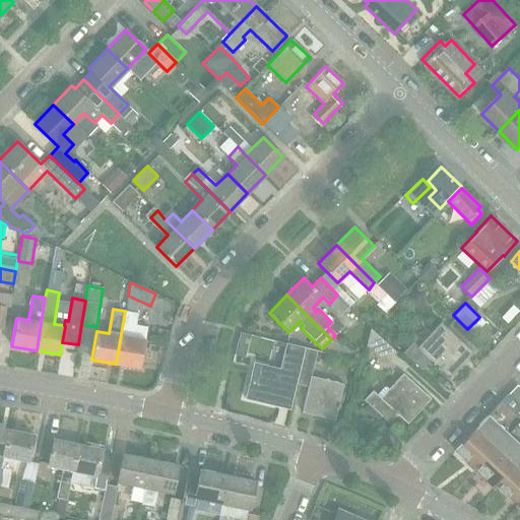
[(140,368),(144,339),(147,327),(135,325),(137,313),(125,311),(116,364),(140,368)]
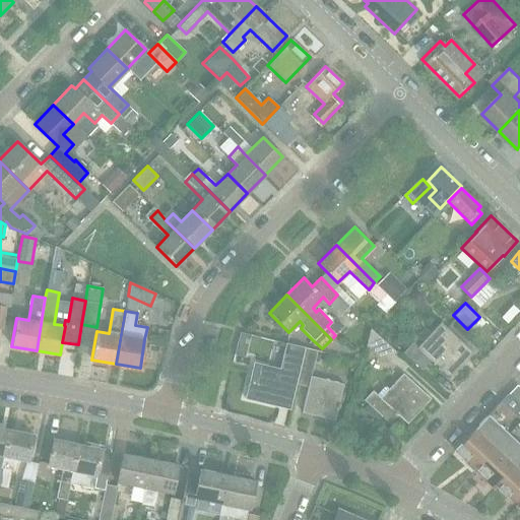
[(449,378),(472,352),(444,325),(420,350),(412,343),(403,353),(420,369),(430,360),(449,378)]
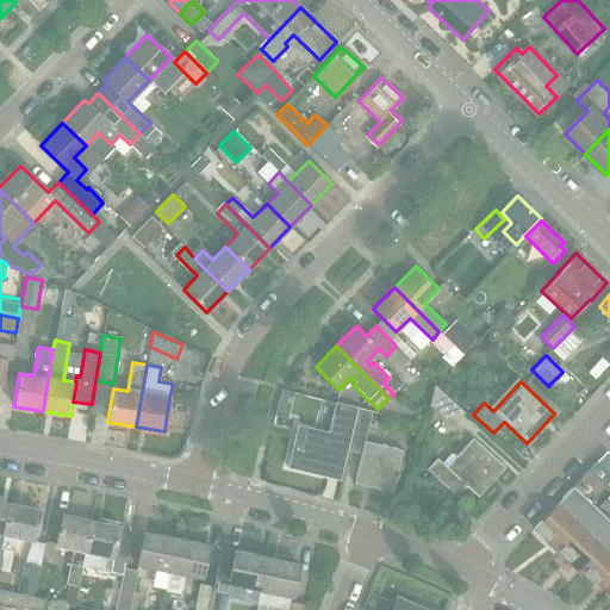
[(435,384),(429,405),(450,425),(464,411),(435,384)]
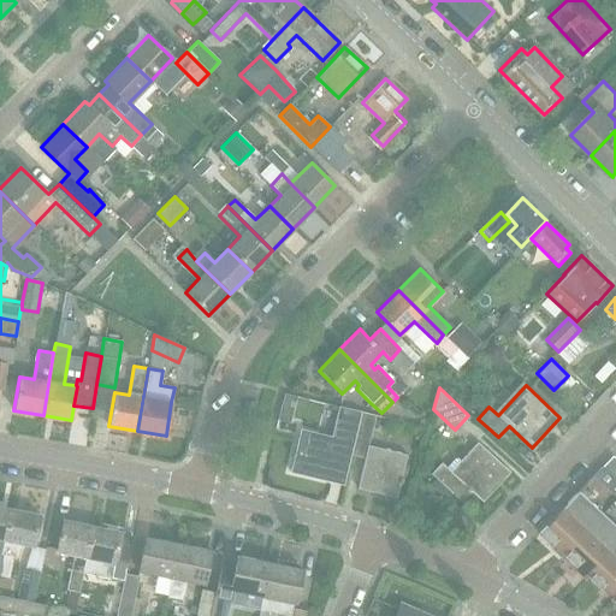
[(336,452),(349,456),(360,412),(339,407),(335,426),(341,427),(338,438),(301,430),(290,473),(329,481),(336,452)]
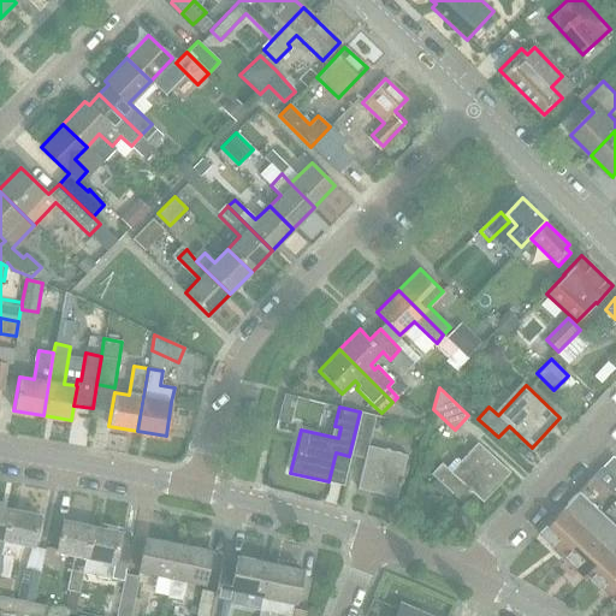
[(360,412),(349,456),(363,460),(356,489),(396,498),(400,483),(401,484),(402,479),(401,479),(406,455),(369,446),(375,415),(360,412)]
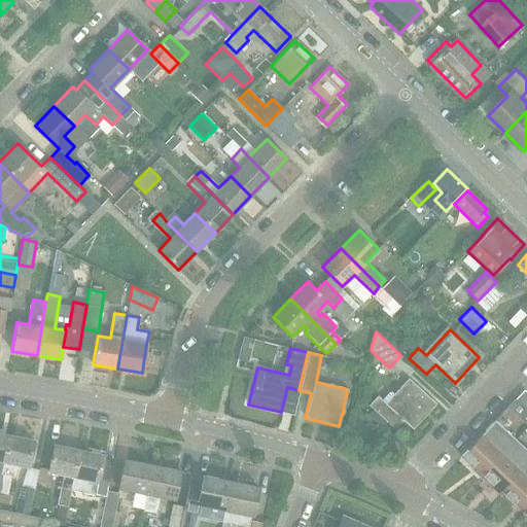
[(378,396),(369,406),(394,429),(402,420),(413,429),(436,405),(408,378),(384,402),(378,396)]
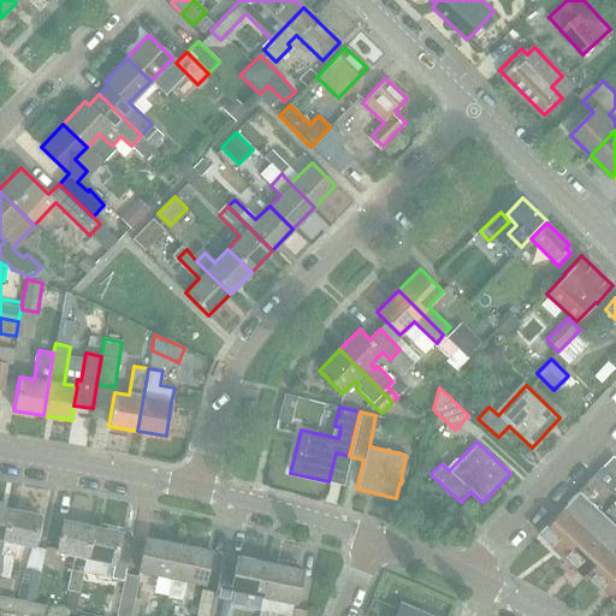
[(602,467),(615,480),(615,458),(612,455),(602,467)]
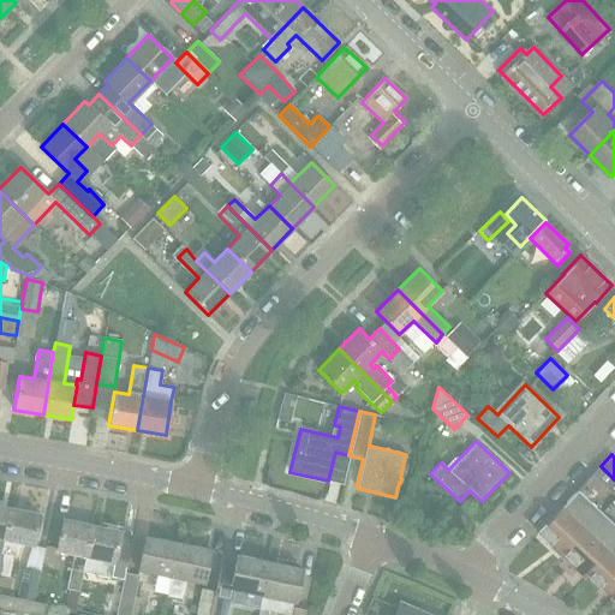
[(562,555),(602,513),(577,490),(537,532),(562,555)]
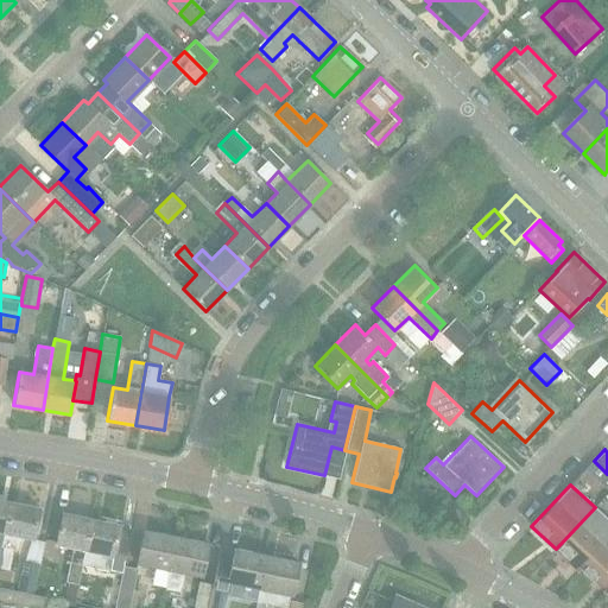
[(0,550),(10,502),(0,500),(0,550)]
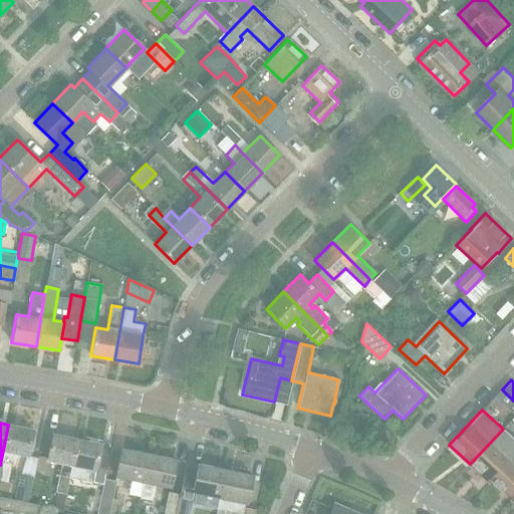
[(8,425),(0,465),(0,480),(7,482),(13,453),(27,456),(32,430),(8,425)]
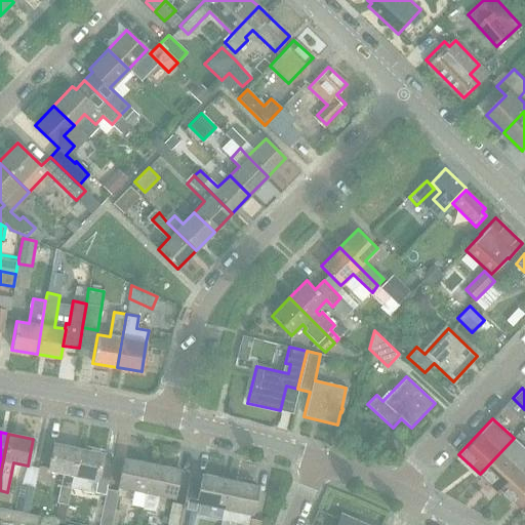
[(524,466),(524,448),(514,438),(480,474),(500,493),(501,492),(524,466)]
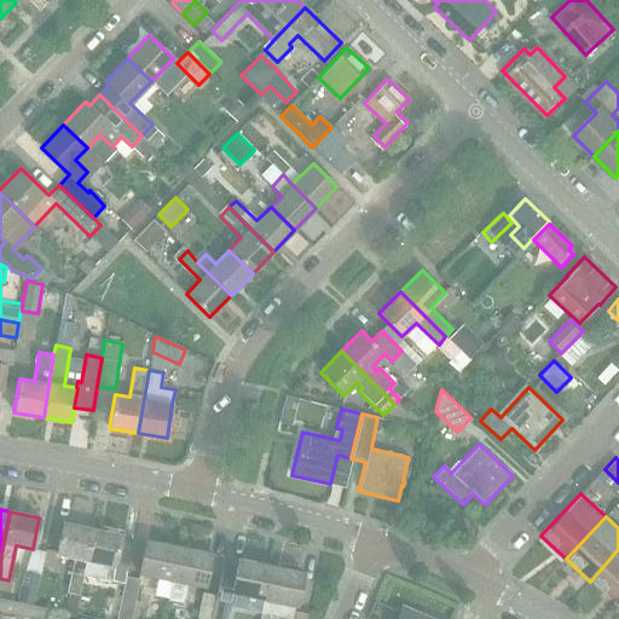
[(57,554),(74,557),(67,593),(79,595),(82,576),(84,576),(93,528),(64,522),(57,554)]
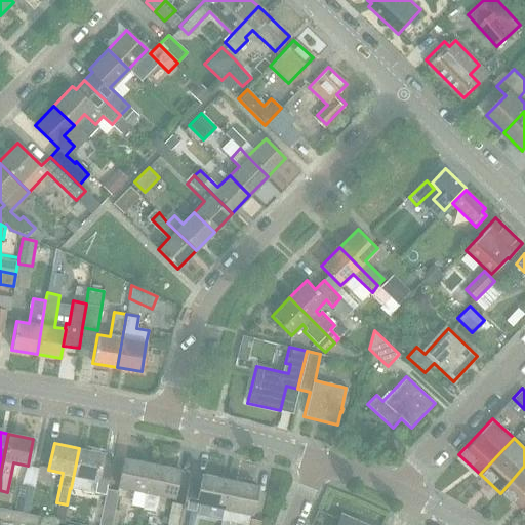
[(79,448),(71,488),(106,495),(107,488),(106,488),(112,460),(102,457),(103,453),(79,448)]
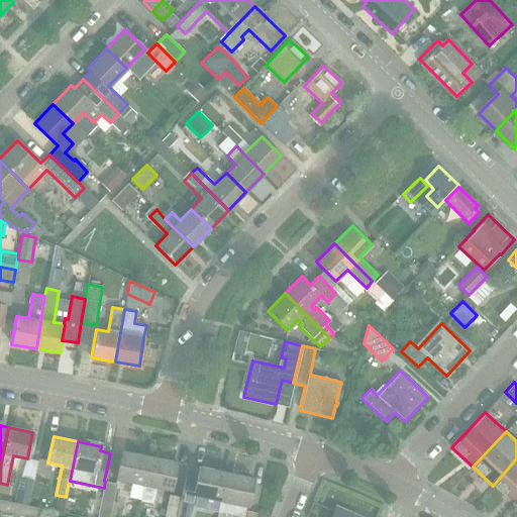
[(128,499),(140,501),(149,455),(122,450),(116,479),(131,483),(128,499)]
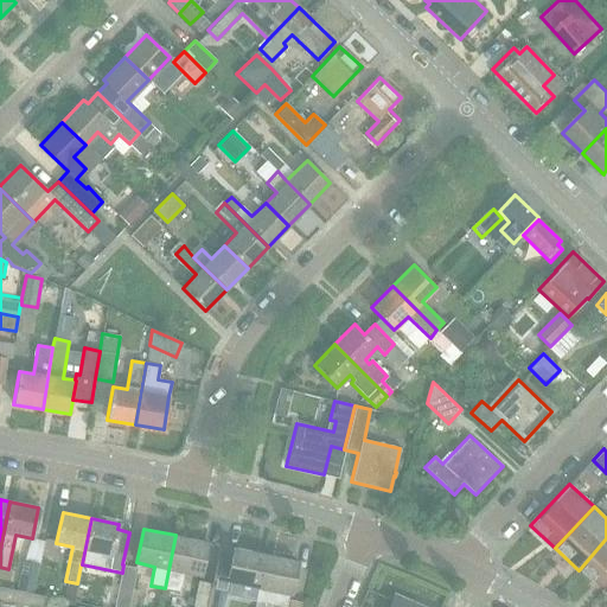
[(208,542),(176,535),(165,588),(177,590),(180,572),(200,576),(208,542)]
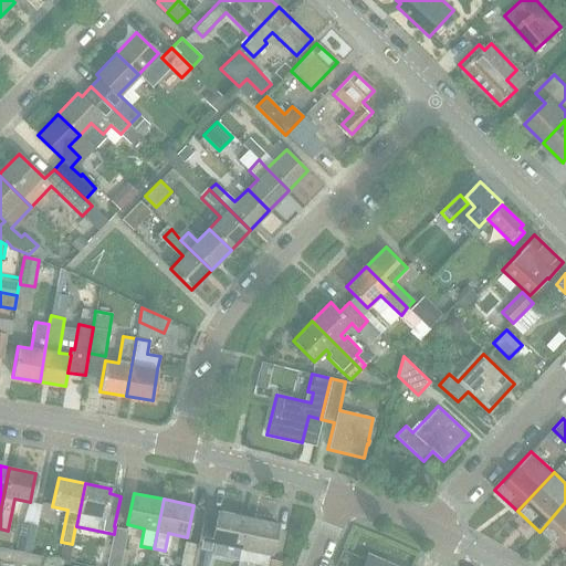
[(565,545),(565,502),(541,531),(562,549),(565,545)]
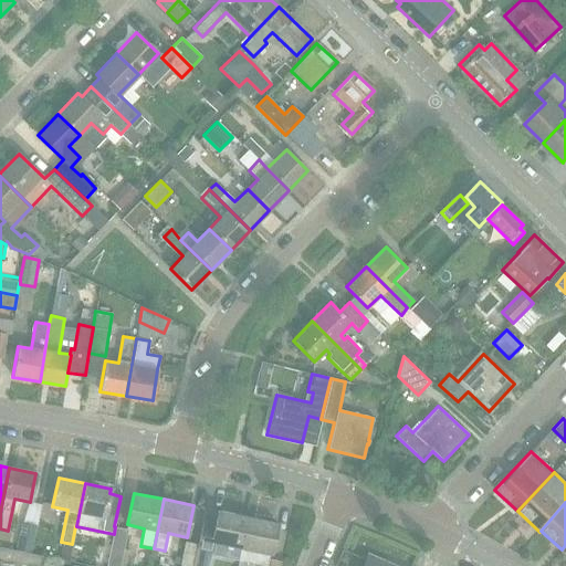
[(211,542),(241,548),(248,516),(218,511),(211,542)]
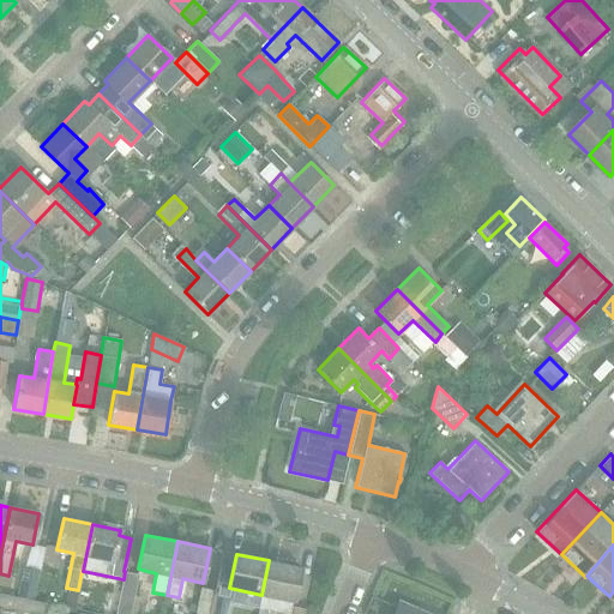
[(269,560),(262,595),(294,602),(301,567),(269,560)]
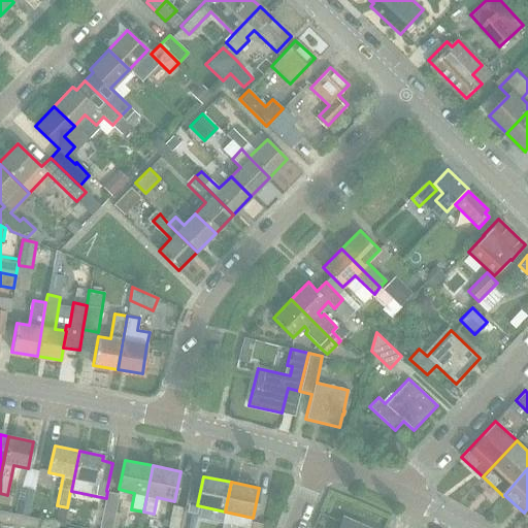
[(20,488),(14,514),(28,516),(33,490),(20,488)]
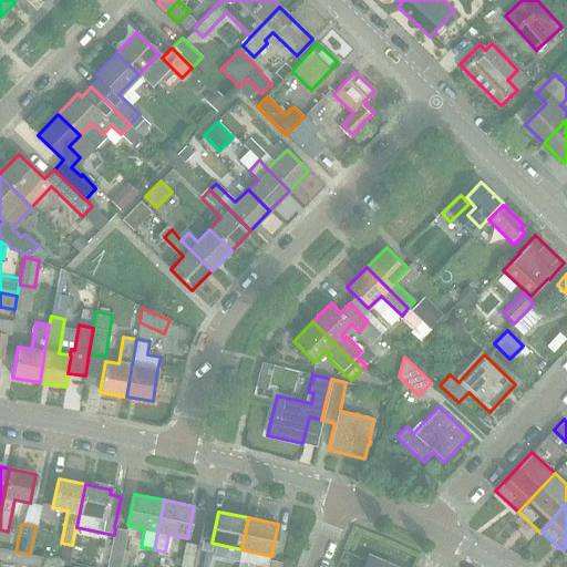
[(115,527),(114,535),(106,566),(120,566),(127,531),(115,527)]
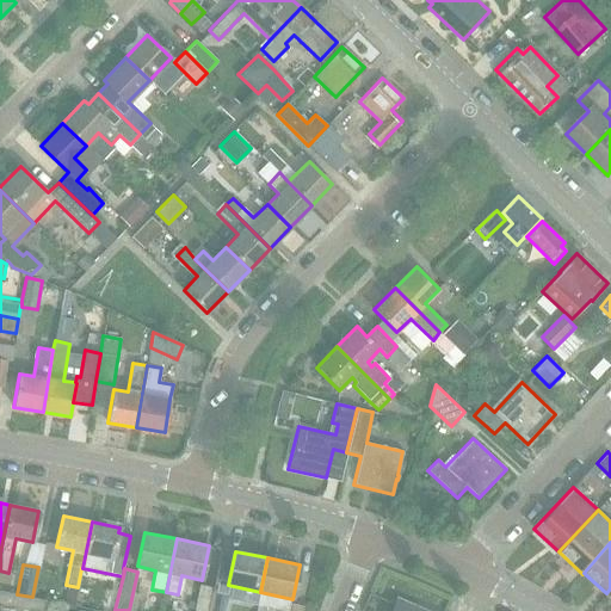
[(209,610),(214,588),(199,585),(193,610),(209,610)]
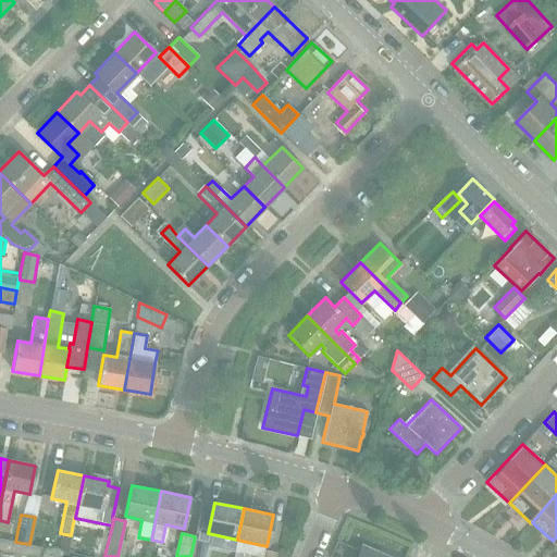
[(203,556),(208,539),(195,536),(190,556),(203,556)]
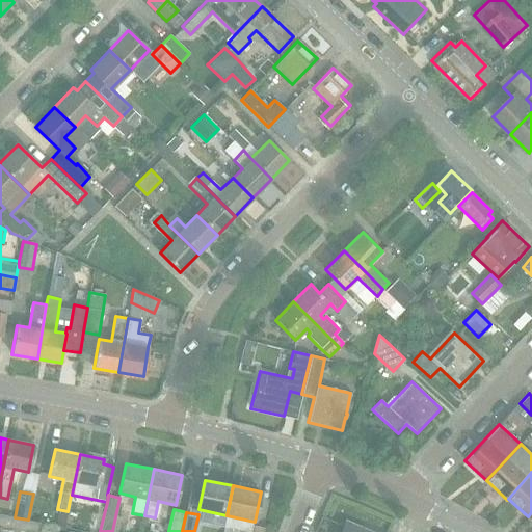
[(28,520),(15,517),(0,513),(0,531),(10,531),(11,529),(35,531),(38,531),(41,523),(28,520)]
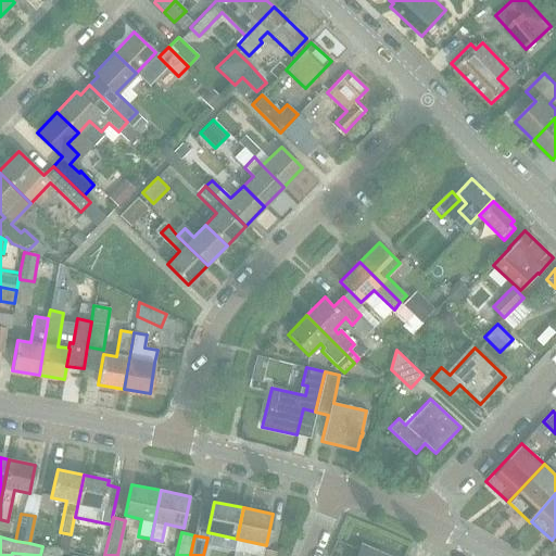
[(383,555),(361,545),(355,555),(383,555)]
